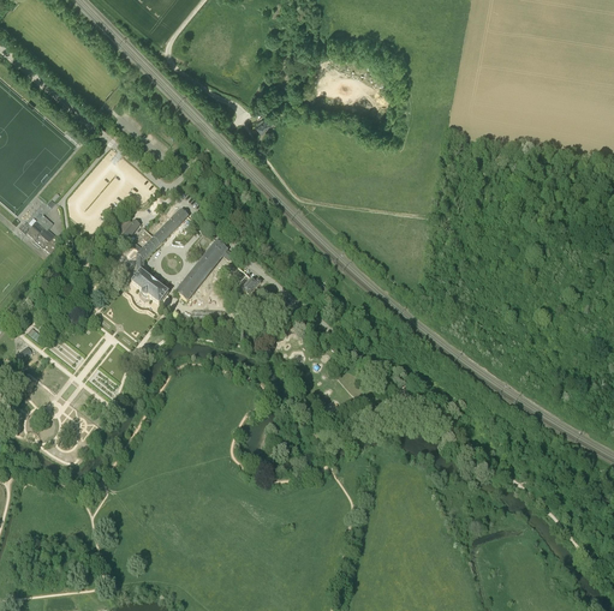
[(267,136),(272,131),(274,130),(272,125),(269,126),(269,125),(275,120),(270,114),(258,124),(262,129),(261,130),(262,131),(263,131),(267,136)]
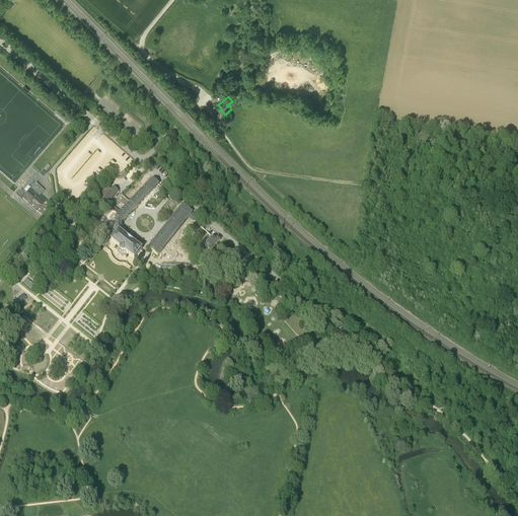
[(149,192),(159,181),(154,176),(143,188),(149,192)]
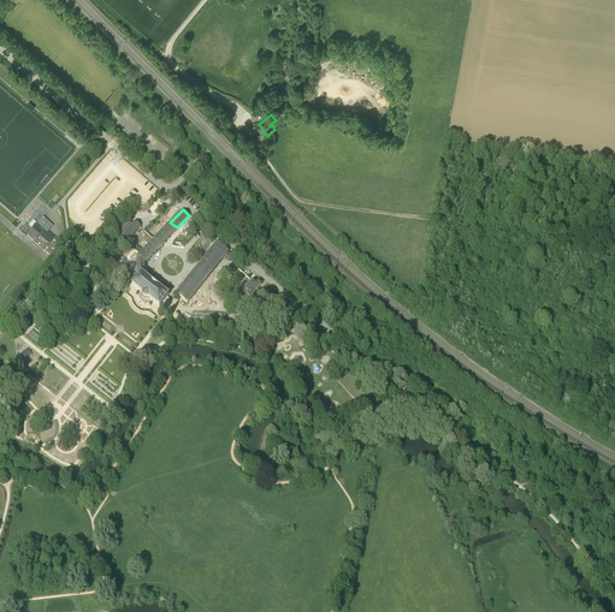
[(43,213),(28,232),(36,239),(42,233),(51,241),(45,248),(52,253),(63,241),(57,236),(57,235),(49,229),(54,223),(43,213)]
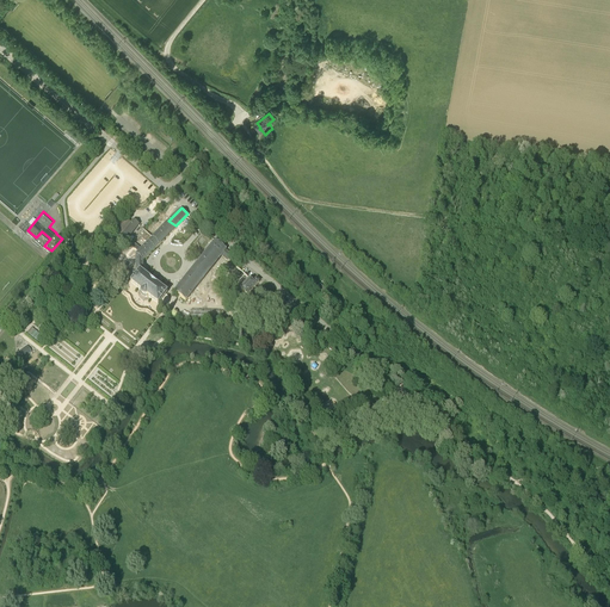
[(133,220),(128,216),(117,230),(127,239),(131,242),(137,236),(133,231),(140,222),(134,217),(133,220)]
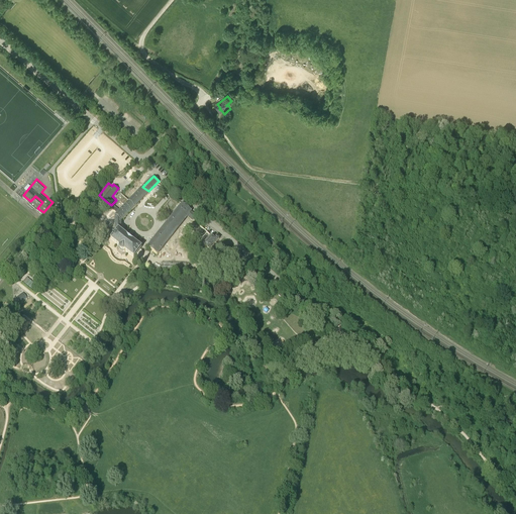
[(137,203),(148,191),(142,187),(132,197),(137,203)]
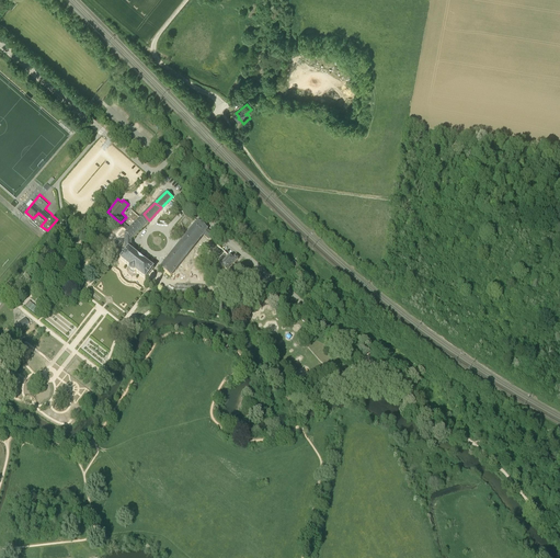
[(136,234),(149,220),(144,214),(130,228),(136,234)]
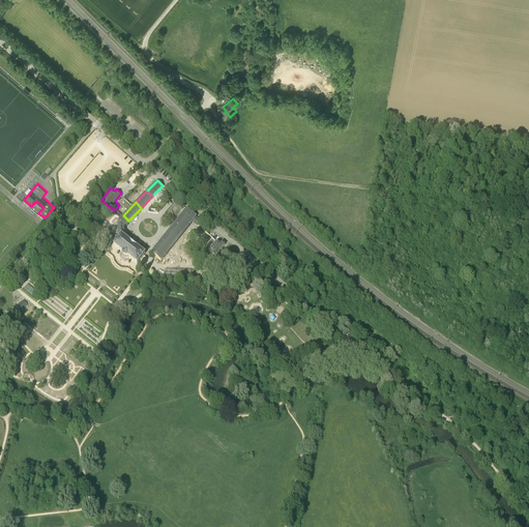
[(180,236),(193,218),(199,224),(203,220),(187,206),(170,229),(180,236)]
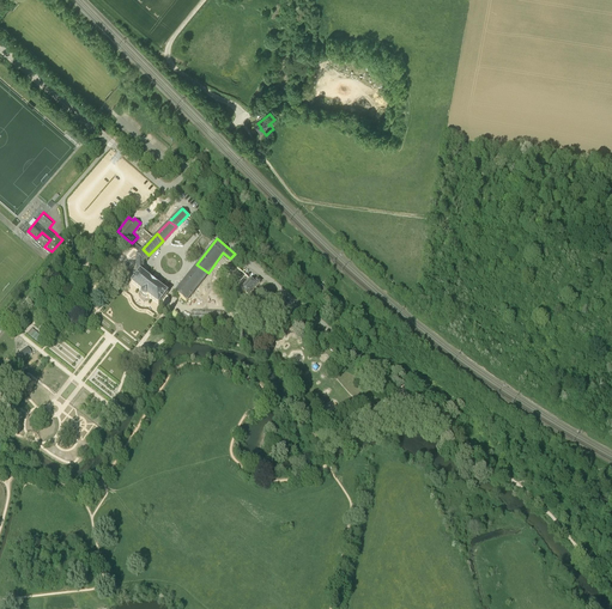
[(145,268),(145,260),(149,255),(143,249),(138,254),(138,270),(140,272),(133,281),(159,302),(169,291),(143,270),(145,268)]
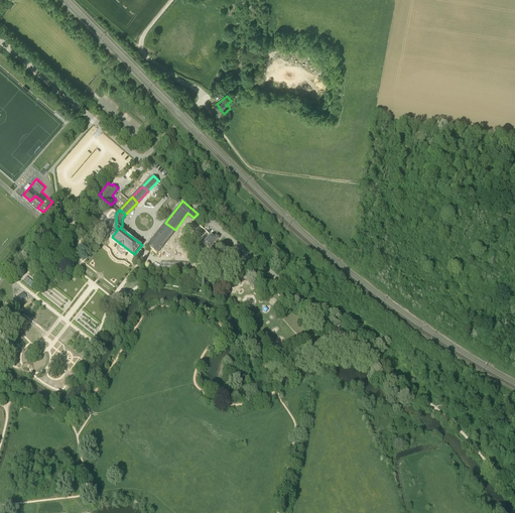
[(157,252),(175,230),(165,223),(148,244),(157,252)]
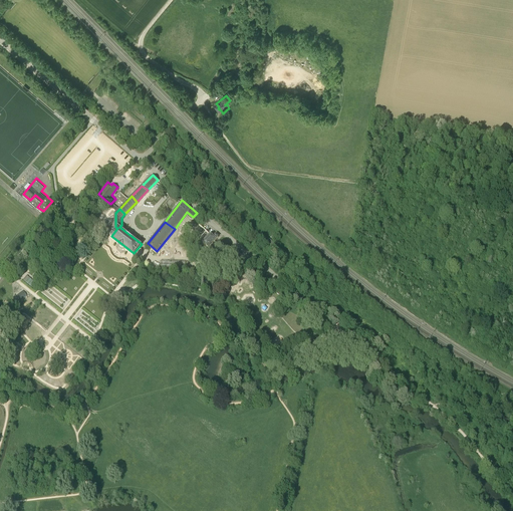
[(209,246),(219,235),(217,232),(214,235),(211,232),(203,241),(209,246)]
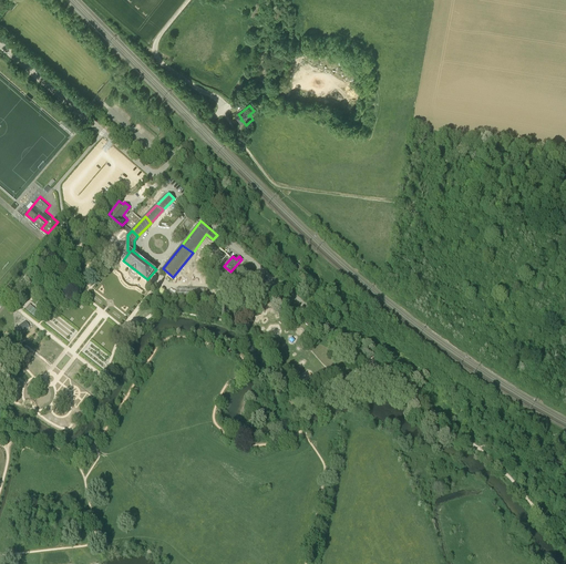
[(222,268),(217,274),(214,278),(217,280),(222,276),(225,272),(222,268)]
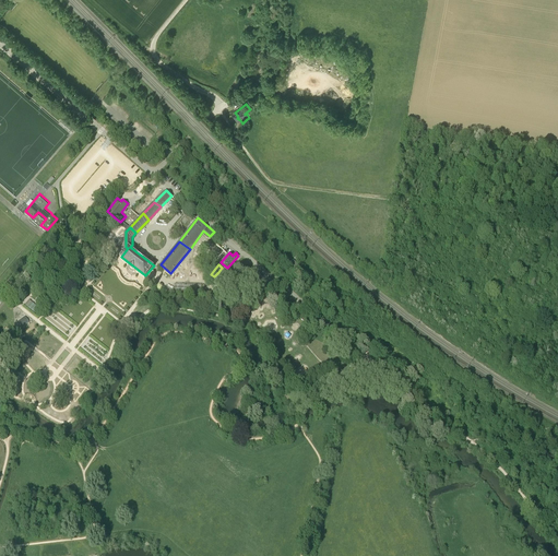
[(33,299),(31,297),(26,303),(37,311),(40,306),(33,299)]
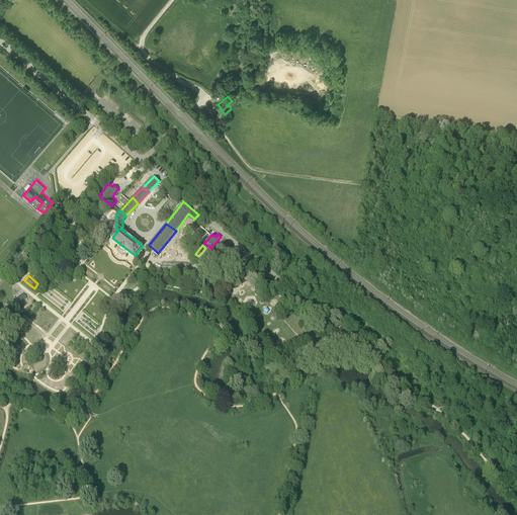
[(28,295),(24,290),(17,295),(21,302),(28,295)]
